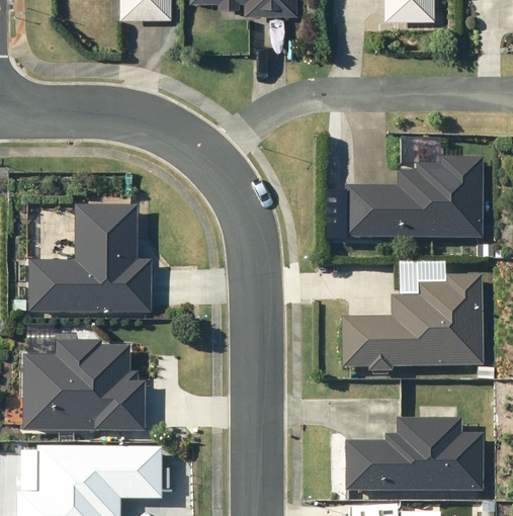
[(118,0),(117,16),(170,18),(170,0),(118,0)]
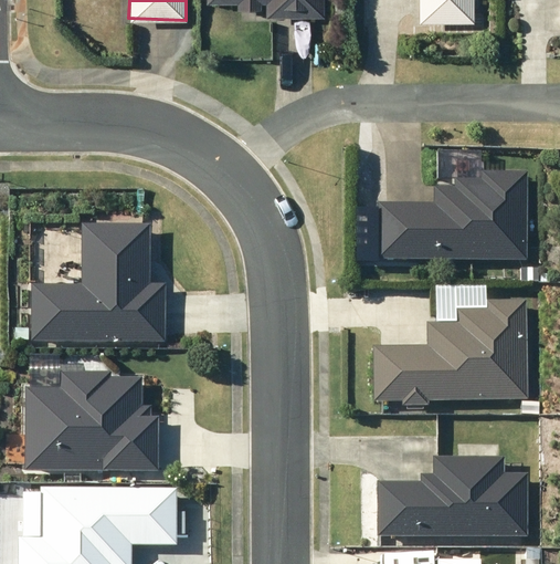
[(203,0),(203,1),(234,2),(234,8),(260,9),(260,2),(265,2),(264,16),(325,18),(325,0),(203,0)]
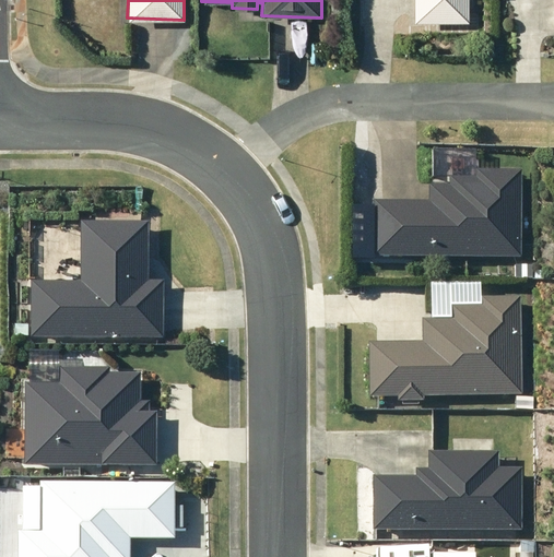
[(412,0),(413,20),(470,19),(469,0),(412,0)]
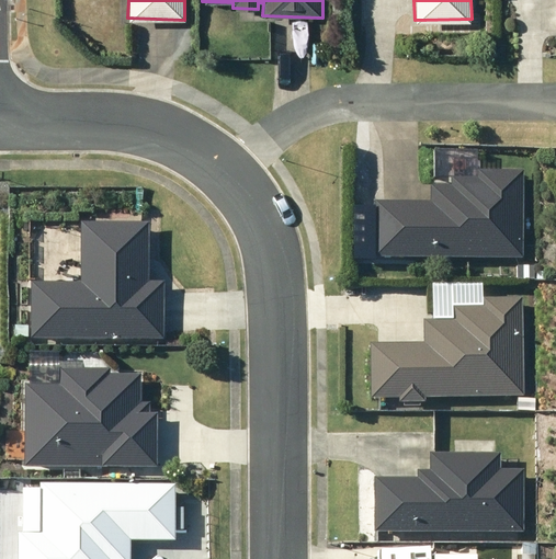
[(522,260),(526,171),(478,169),(478,177),(451,175),(450,184),(431,183),(430,202),(375,200),(372,253),(522,260)]
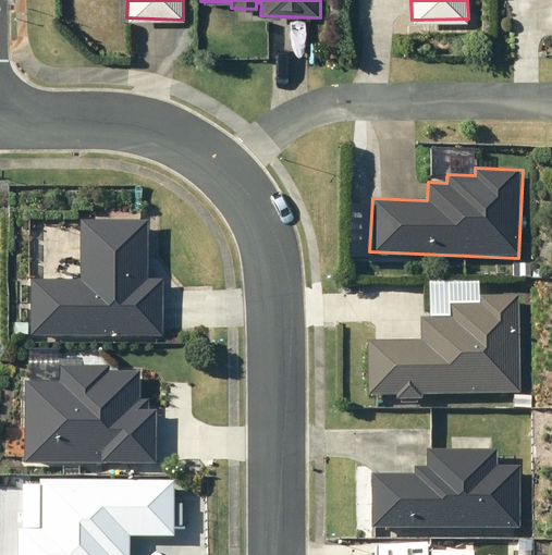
[(148,221),(82,219),(80,280),(31,279),(29,331),(160,335),(162,280),(147,280),(148,221)]
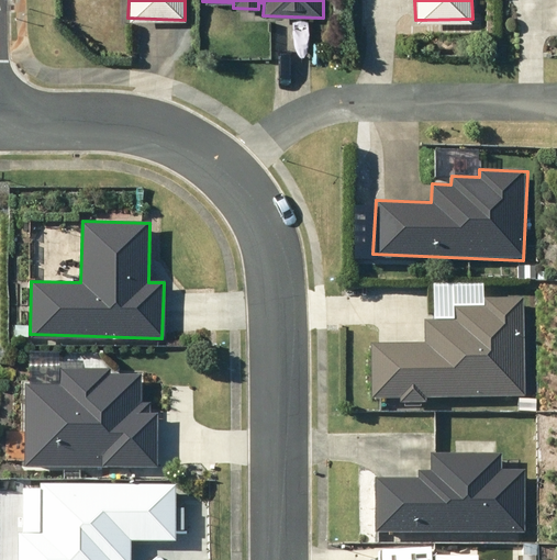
[(400,401),(426,401),(426,395),(525,394),(524,297),(483,297),(483,305),(454,305),(454,321),(423,321),(424,343),(368,343),(369,395),(400,395),(400,401)]
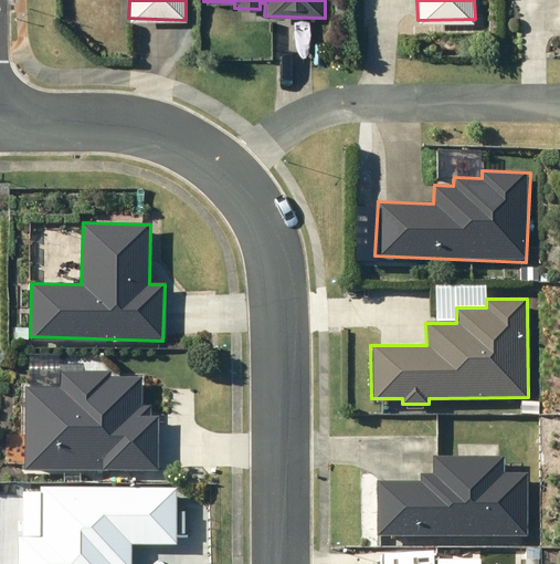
[(21,469),(94,472),(154,474),(155,458),(157,414),(140,413),(141,376),(112,375),(113,369),(60,367),(59,387),(25,385),(21,469)]
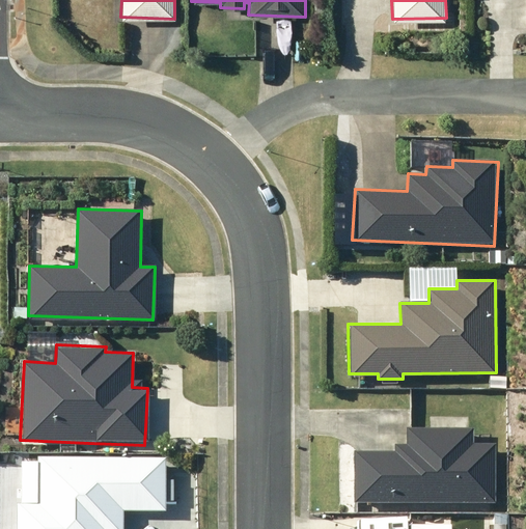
[(471,428),(407,427),(407,445),(395,445),(394,449),(354,448),(353,499),(493,502),(494,442),(471,441),(471,428)]
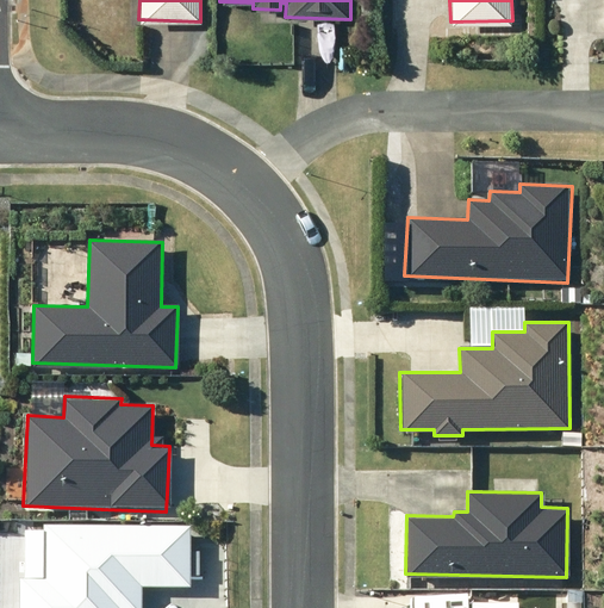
[(190,588),(192,527),(42,522),(42,528),(23,528),(20,576),(18,576),(16,607),(139,607),(141,587),(190,588)]
